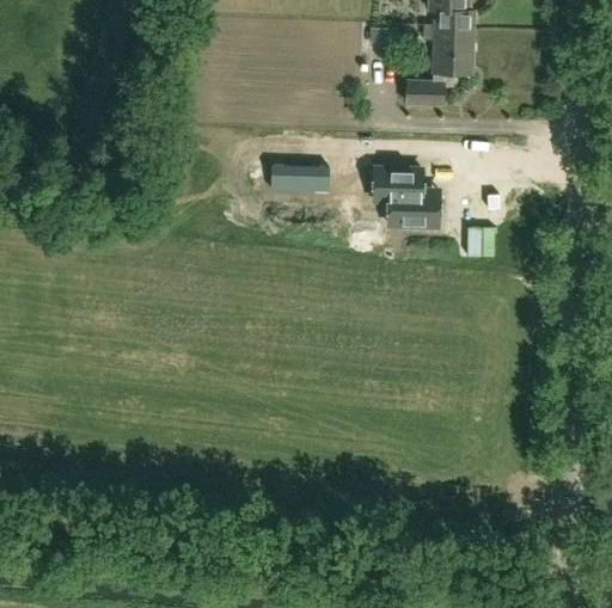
[(429,0),(429,14),(435,14),(435,29),(435,30),(452,30),(452,32),(473,32),(473,14),(467,13),(467,0),(429,0)]
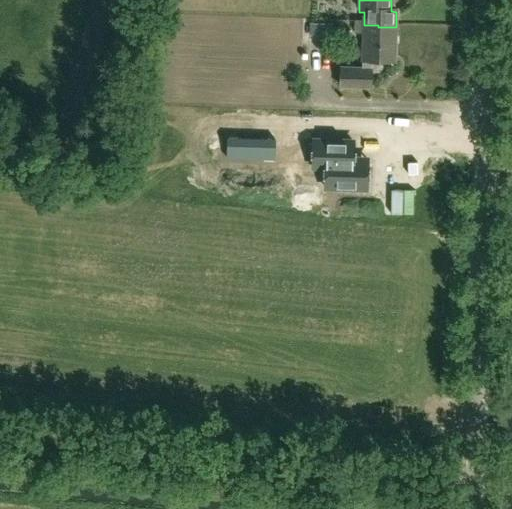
[(364,25),(364,24),(355,23),(355,36),(363,36),(362,71),(341,71),(340,89),(371,90),(372,64),(394,64),(396,27),(378,27),(378,25),(364,25)]
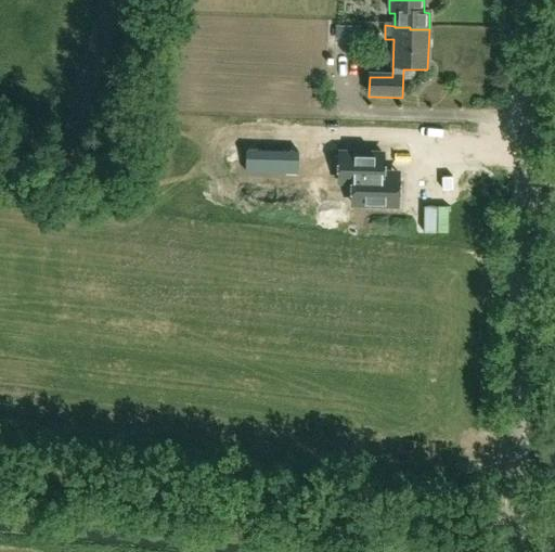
[(246,152),(246,175),(258,175),(259,153),(246,152)]
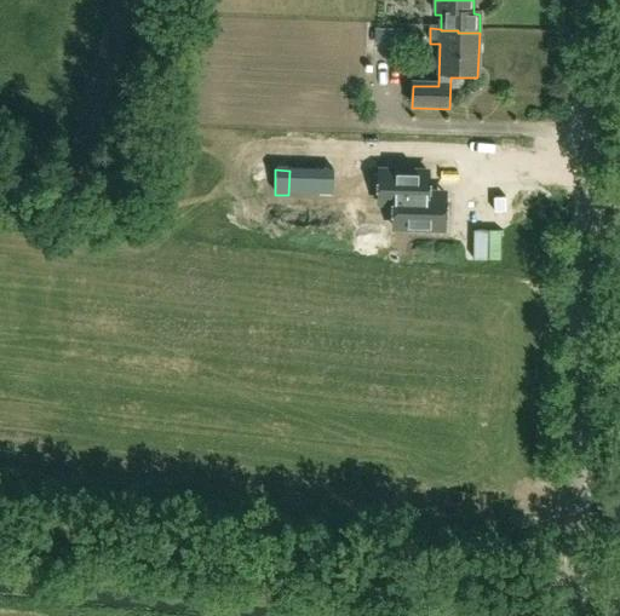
[(333,172),(319,171),(317,196),(332,196),(333,172)]
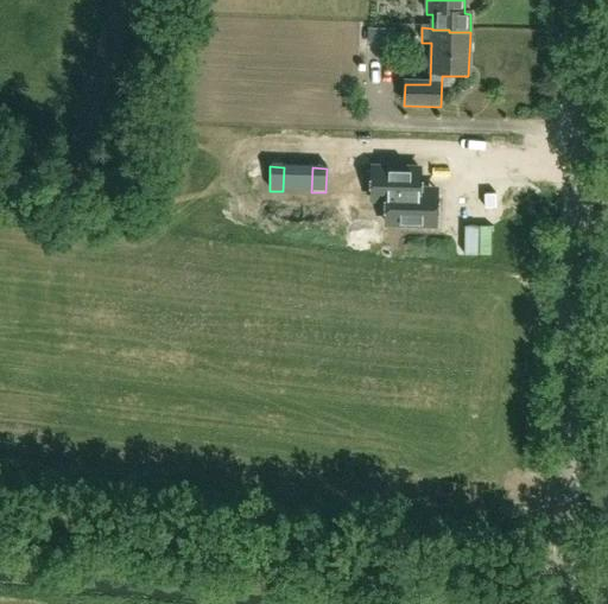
[(387,202),(386,226),(435,227),(436,199),(436,194),(436,192),(435,192),(418,191),(419,171),(387,170),(387,202)]
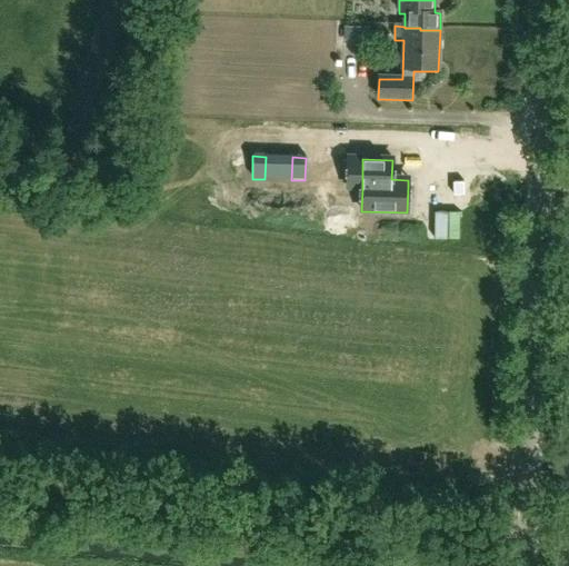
All buildings are outlined.
